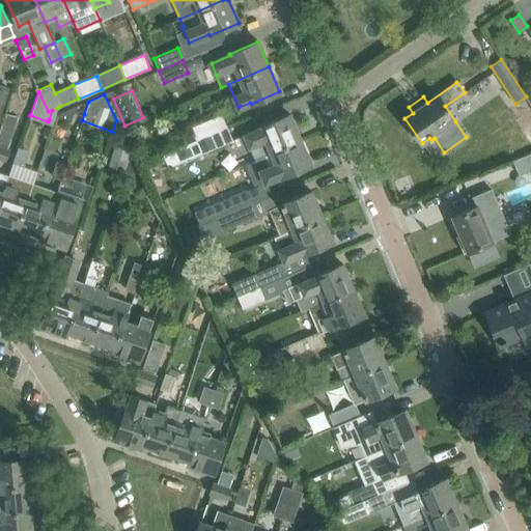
[(64,119),(59,133),(73,145),(82,121),(82,120),(84,114),(88,102),(66,111),(67,116),(66,119),(64,119)]
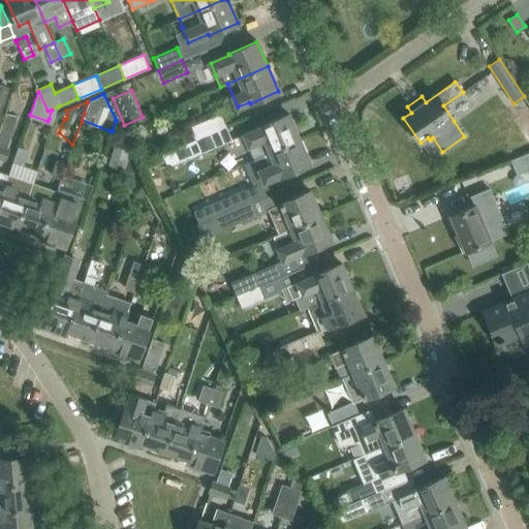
[(194,141),(225,127),(219,114),(188,126),(194,141)]
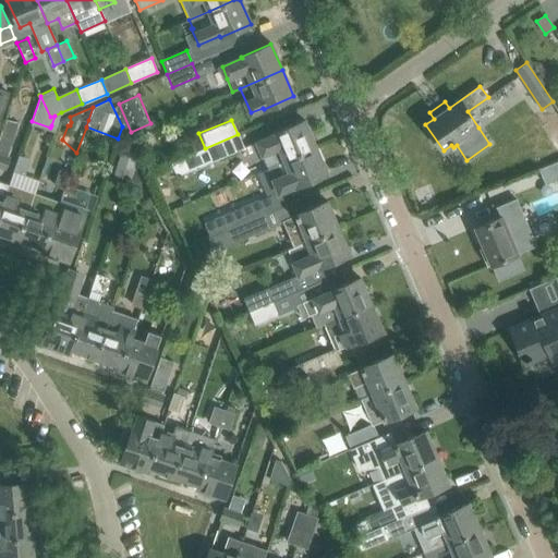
[(286,159),(315,146),(304,120),(274,133),(275,134),(257,142),(268,167),(286,159)]
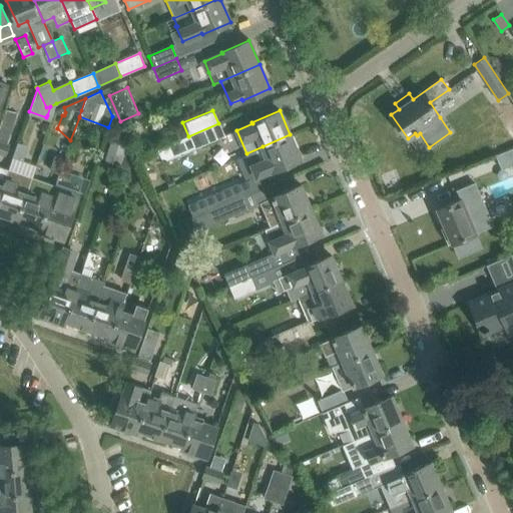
[(218,123),(188,136),(155,150),(161,163),(223,136),(218,123)]
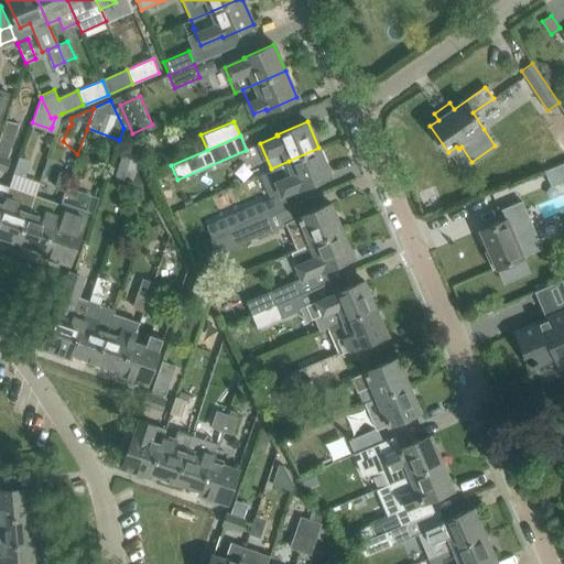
[(289,161),(271,169),(282,194),(300,186),(300,187),(329,174),(318,148),(289,161)]
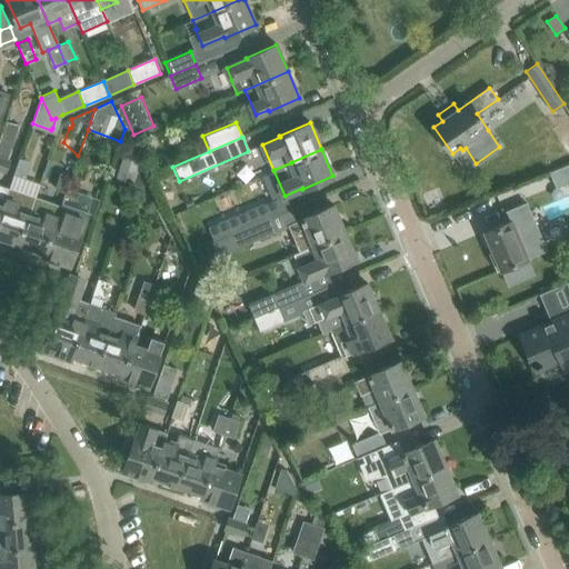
[(12,162),(0,158),(0,170),(9,173),(12,162)]
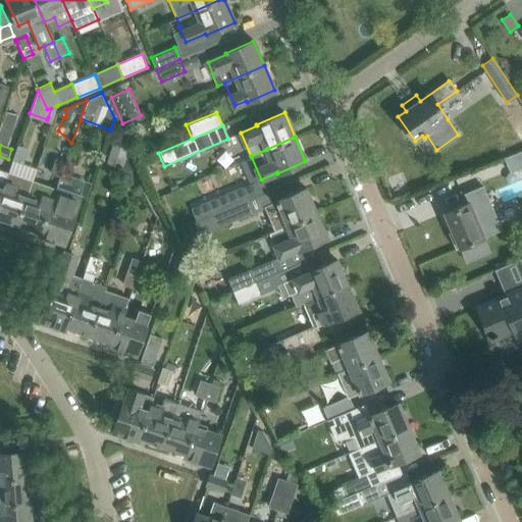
[(17,145),(12,161),(22,165),(29,149),(17,145)]
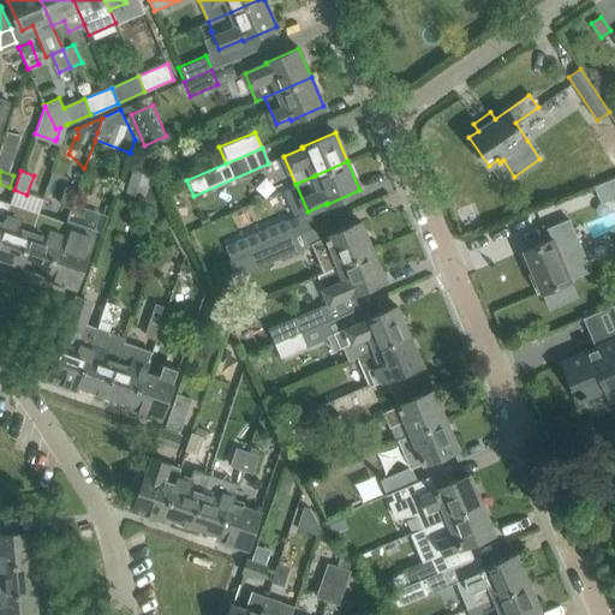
[(614,177),(597,185),(603,201),(614,196),(614,177)]
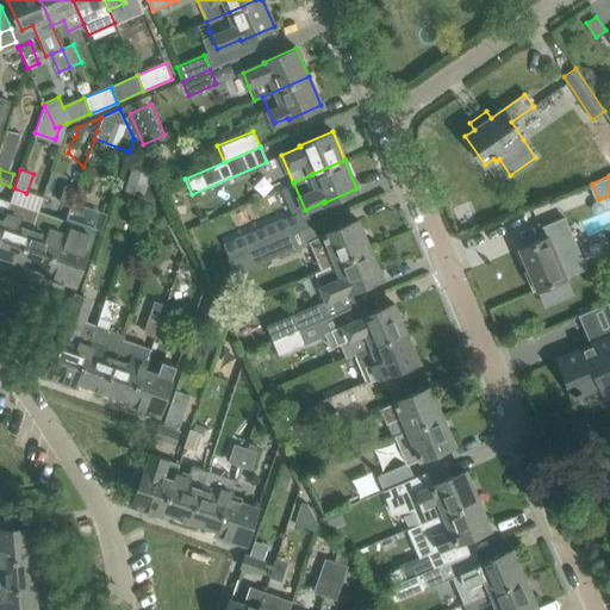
[(63,185),(57,203),(69,207),(75,188),(63,185)]
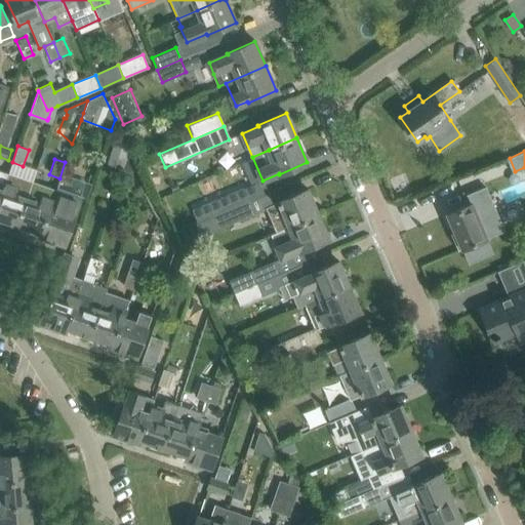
[(0,217),(16,224),(32,182),(8,173),(0,196),(0,217)]
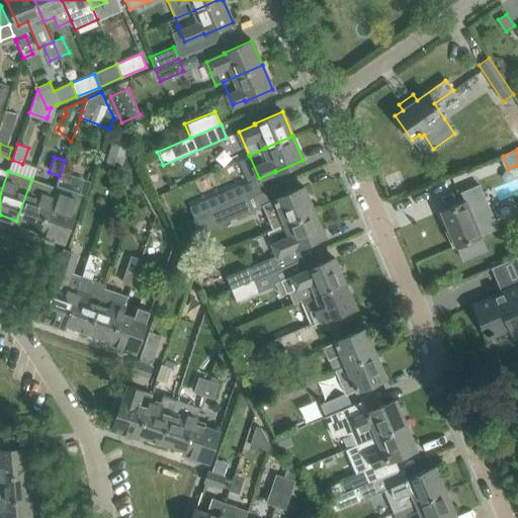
[(16,221),(39,229),(55,187),(31,179),(16,221)]
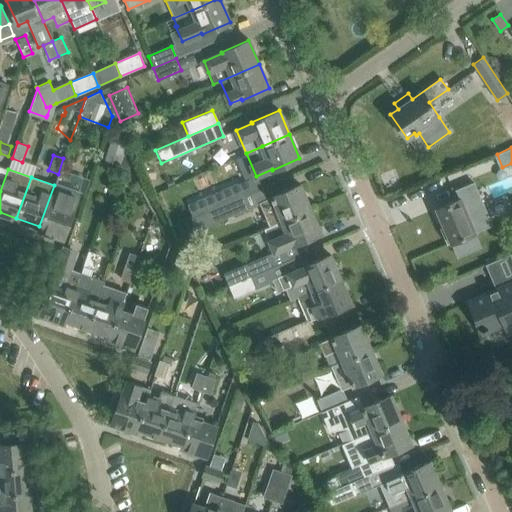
[(250,177),(186,205),(191,218),(204,212),(243,195),(255,190),(250,177)]
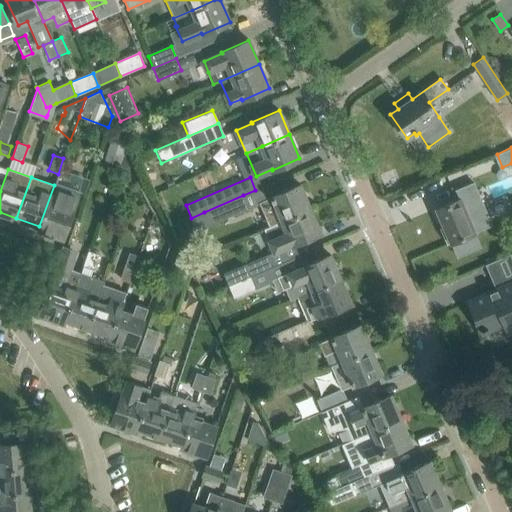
[(260,203),(270,225),(310,208),(300,184),(272,196),(273,197),(260,203)]
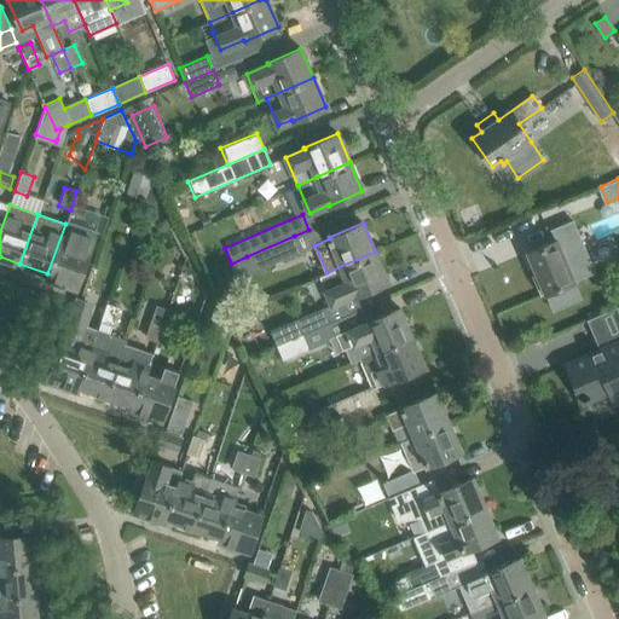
[(65,224),(47,273),(47,275),(46,279),(76,289),(93,239),(64,230),(67,224),(65,224)]
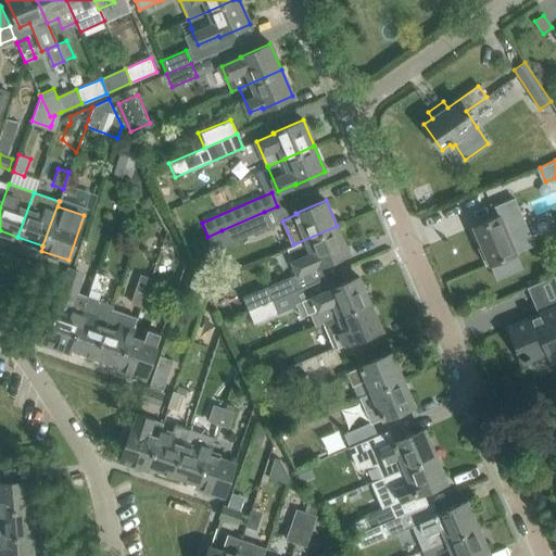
[(264,212),(222,230),(227,244),(269,226),(264,212)]
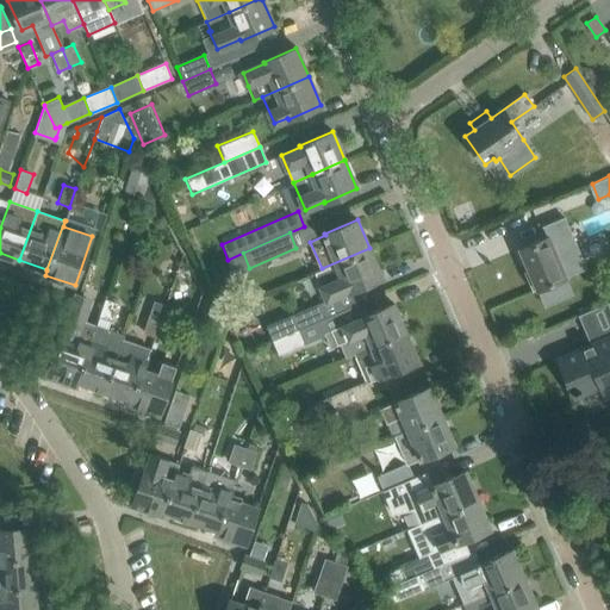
[(536,288),(565,277),(565,275),(571,273),(562,254),(556,256),(548,236),(520,248),(528,268),(523,271),(531,290),(536,288)]
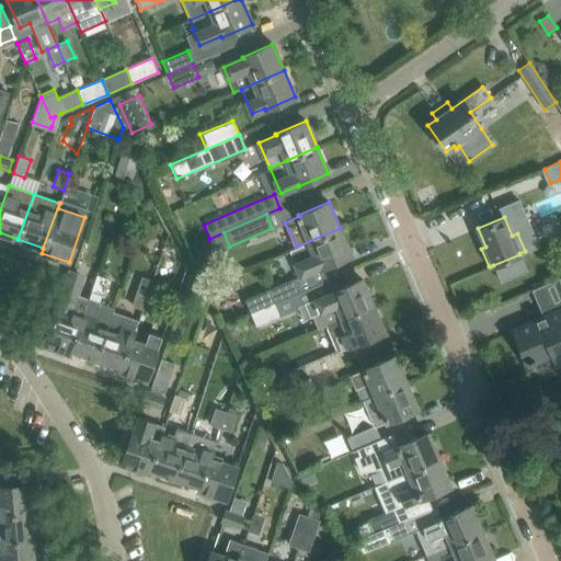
[(340,228),(296,247),(289,250),(295,263),(300,275),(294,278),(266,290),(272,304),(274,304),(274,302),(299,292),(327,279),(322,267),(351,254),(340,228)]
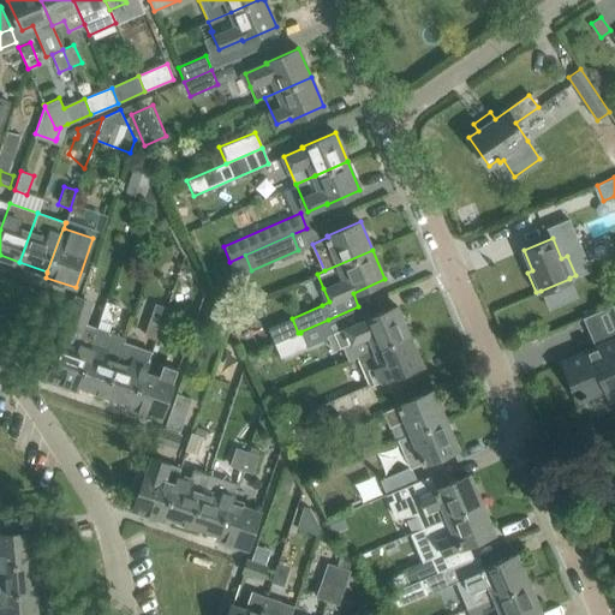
[(85,302),(77,298),(72,309),(82,312),(85,302)]
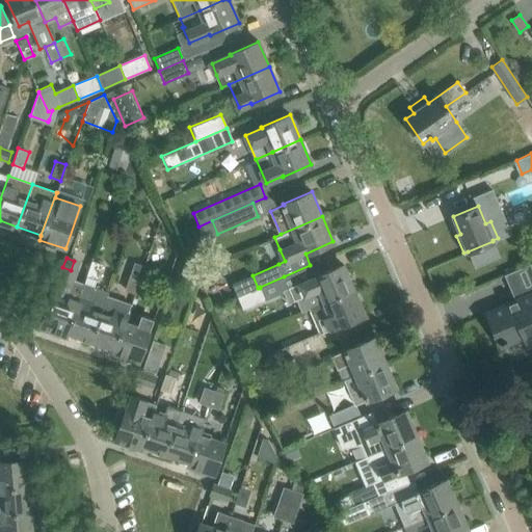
[(92,261),(86,278),(97,282),(103,264),(92,261)]
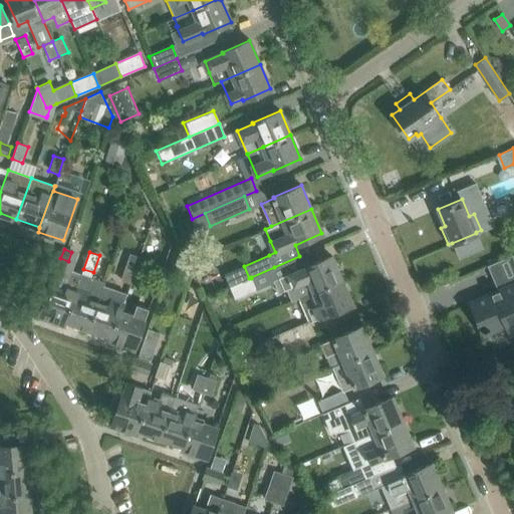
[(129,284),(139,257),(130,254),(119,281),(129,284)]
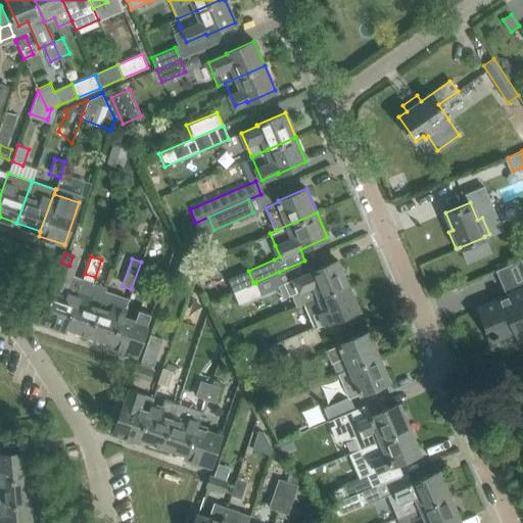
[(295,306),(302,303),(319,296),(347,285),(337,259),(284,283),(279,272),(255,282),(255,283),(259,293),(277,286),(283,299),(291,296),(295,306)]
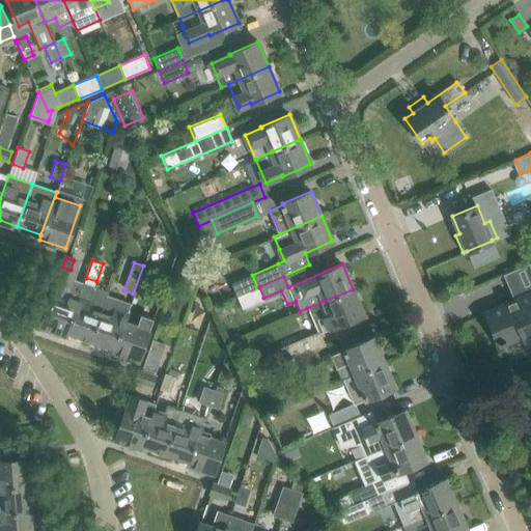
[(143,266),(133,294),(143,298),(152,269),(143,266)]
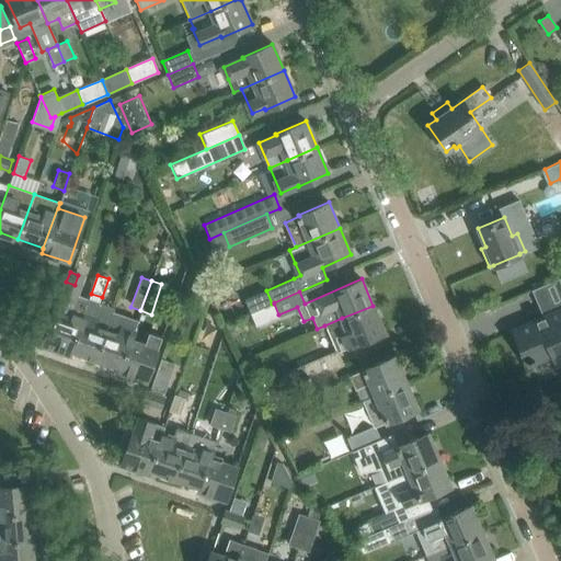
[(55,311),(43,345),(69,354),(87,304),(61,295),(56,312),(55,311)]
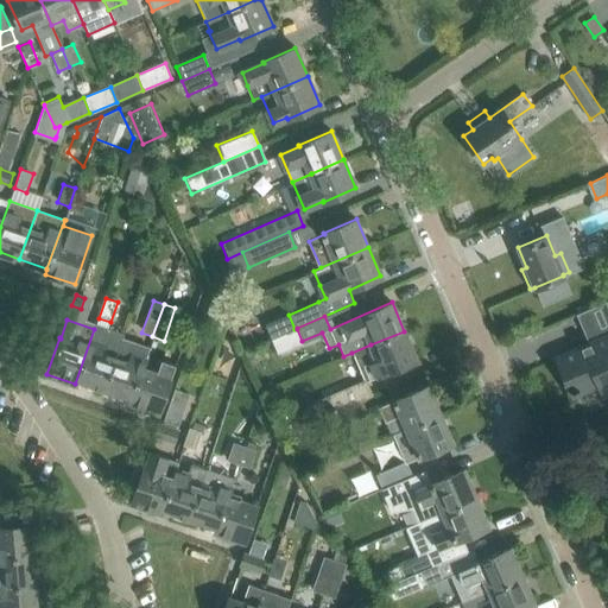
[(103,388),(121,339),(122,334),(95,324),(94,329),(75,384),(76,385),(77,380),(103,388)]
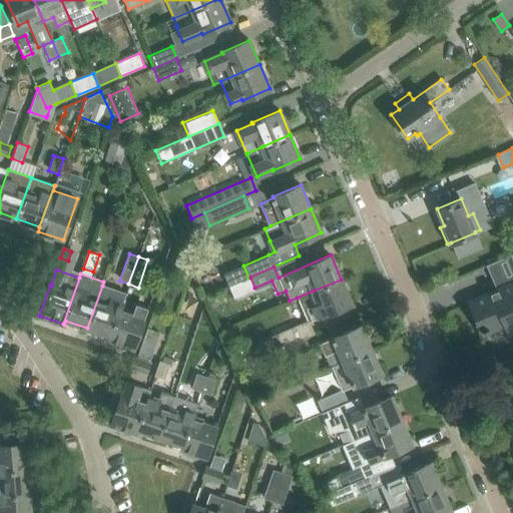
[(341,280),(313,291),(297,298),(307,322),(324,315),(324,316),(351,304),(341,280)]
